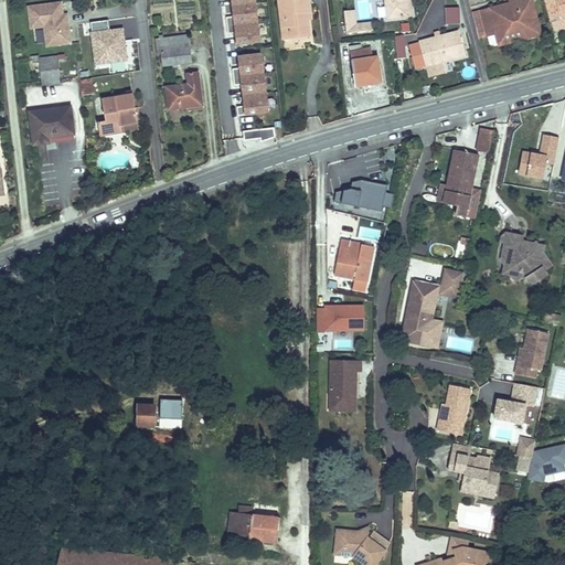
[(255,0),(232,0),(237,44),(259,42),(255,0)]
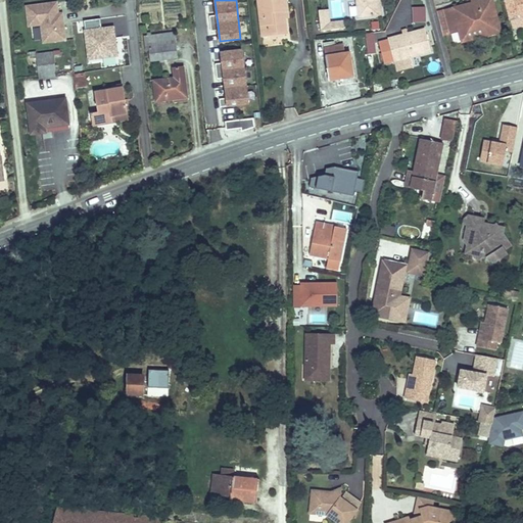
[(264,0),(265,9),(258,9),(259,24),(267,24),(267,34),(285,32),(284,16),(281,16),(280,9),(286,8),(285,0),(264,0)]
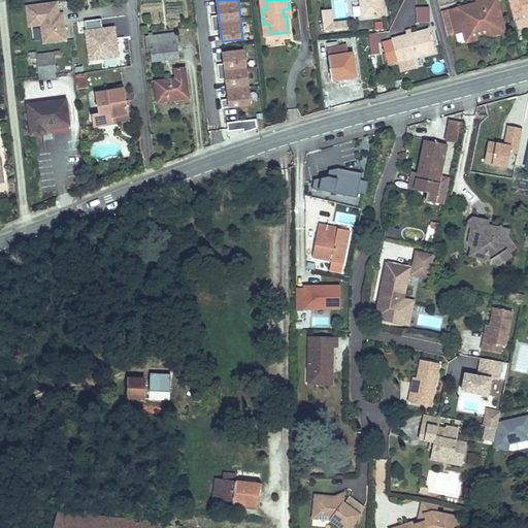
[(358,0),(361,19),(380,17),(377,0),(358,0)]
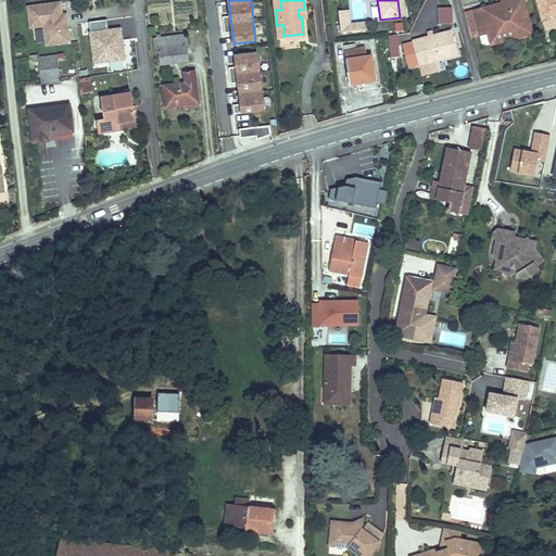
[(506,0),(498,2),(474,9),(480,33),(491,29),(495,43),(534,32),(525,0),(506,0)]
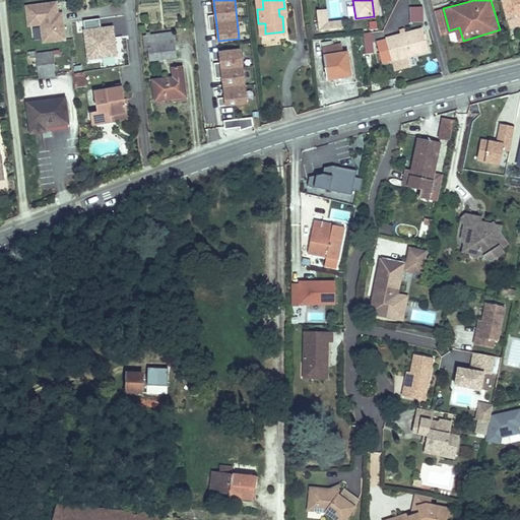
[(516,10),(513,0),(505,0),(509,11),(516,10)]
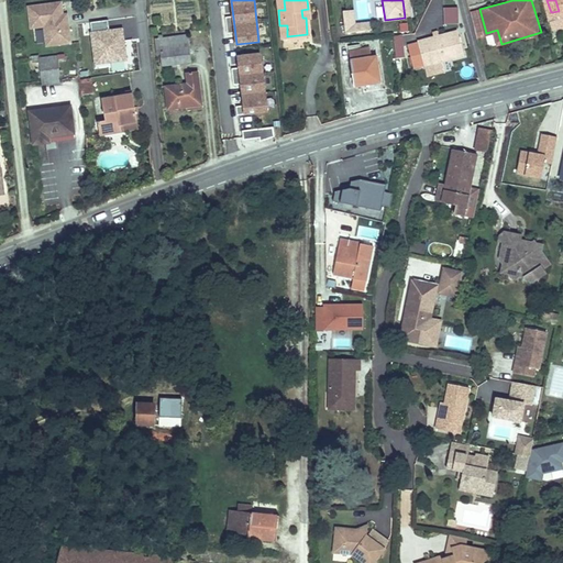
[(62,1),(28,6),(30,29),(45,26),(47,45),(70,42),(67,13),(63,13),(62,1)]
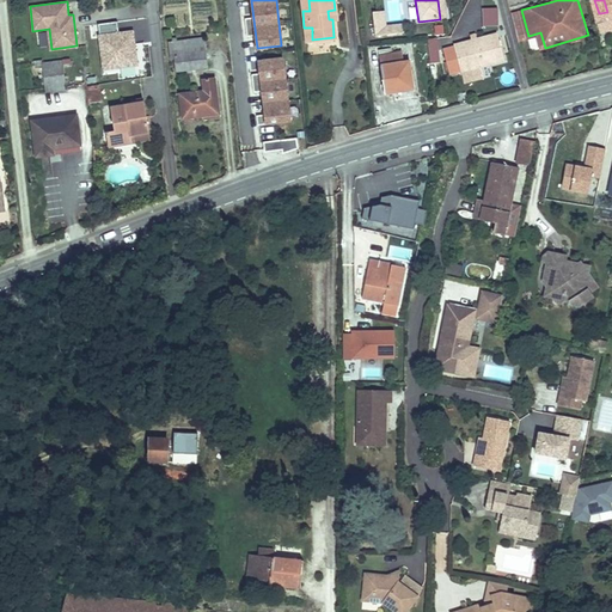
[(384,11),(373,12),(375,35),(393,34),(392,25),(386,26),(384,11)]
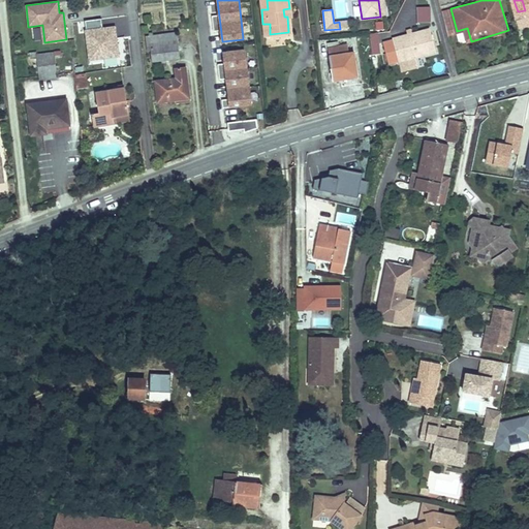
[(101,19),(85,21),(90,60),(119,56),(115,26),(102,27),(101,19)]
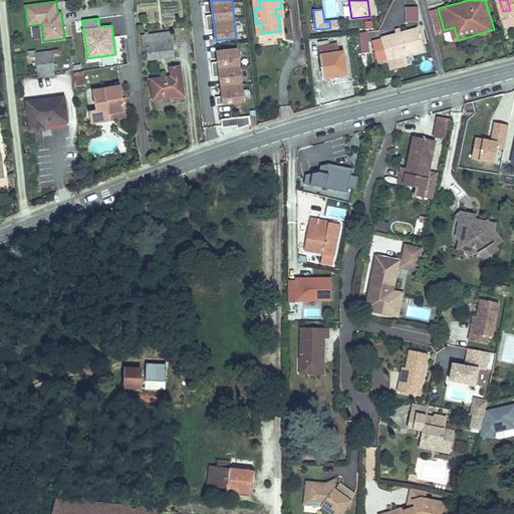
[(417,27),(383,37),(390,59),(424,49),(417,27)]
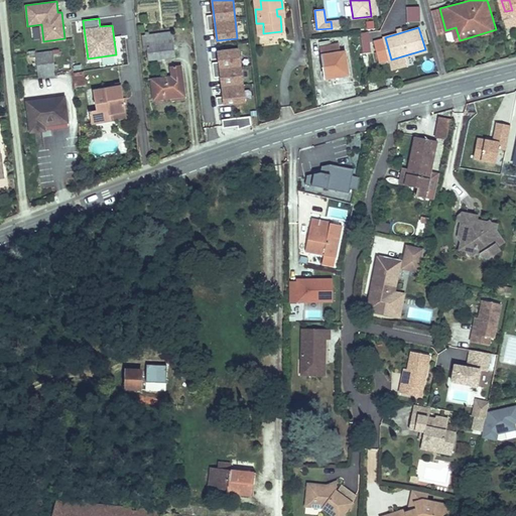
[(170,31),(146,34),(149,57),(173,54),(170,31)]
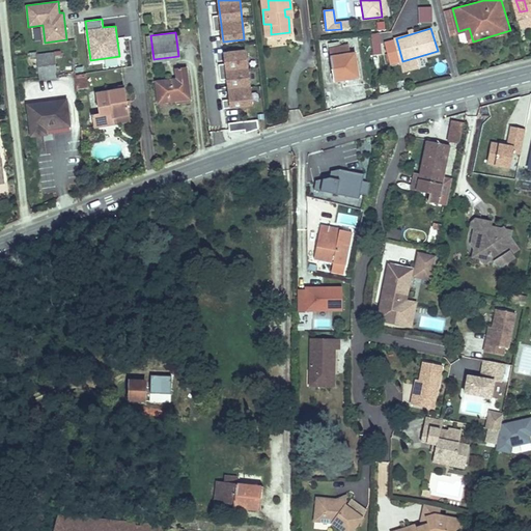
[(246,50),(224,53),(231,109),(253,106),(246,50)]
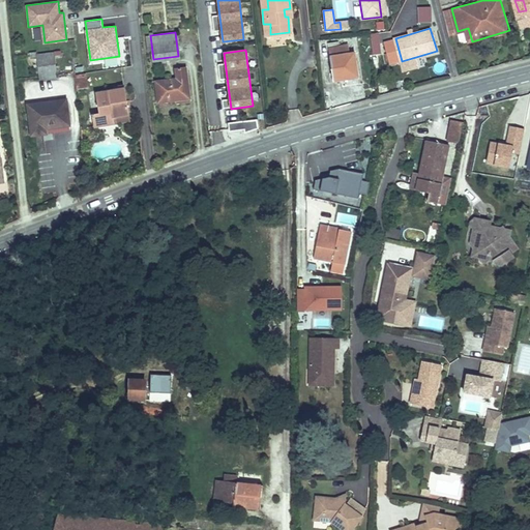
[(38,53),(39,66),(59,65),(57,52),(38,53)]
